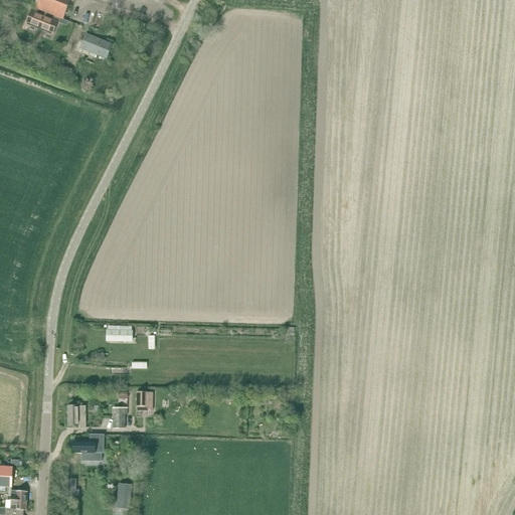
[(31,11),(27,21),(31,23),(31,24),(44,29),(48,18),(49,18),(53,8),(52,7),(55,0),(40,0),(39,2),(33,0),(30,0),(27,9),(31,11)]
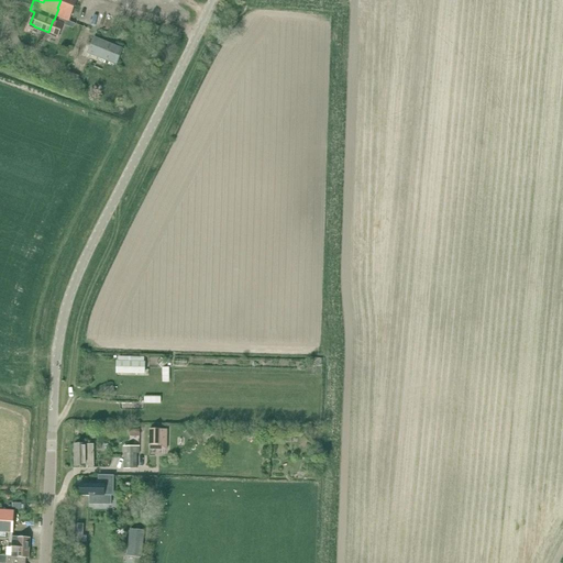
[(88,44),(81,63),(91,67),(92,65),(98,67),(103,53),(99,52),(100,48),(88,44)]
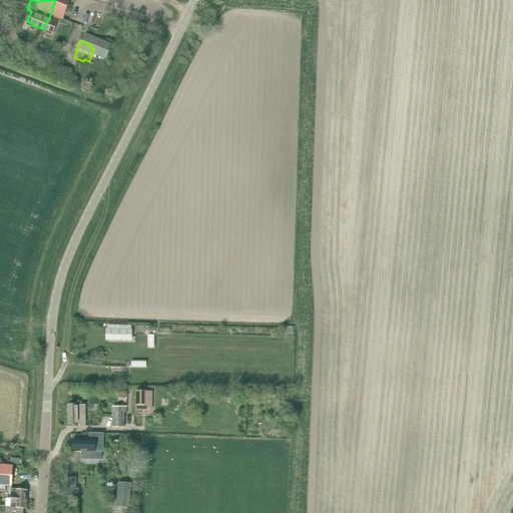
[(94,48),(89,61),(93,63),(93,64),(102,68),(109,51),(98,47),(97,50),(94,48)]
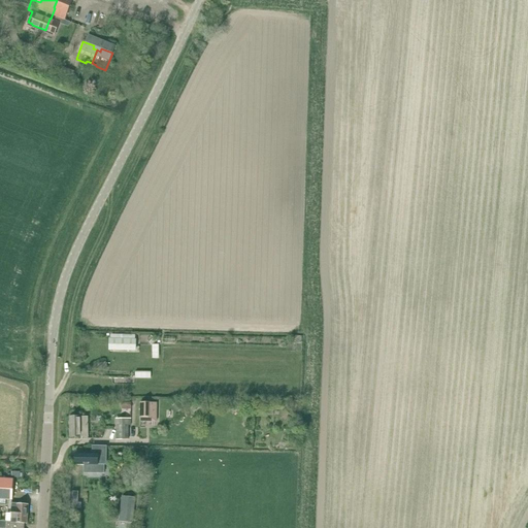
[(110,338),(110,351),(128,351),(128,350),(134,351),(135,339),(120,338),(120,336),(114,335),(114,338),(110,338)]
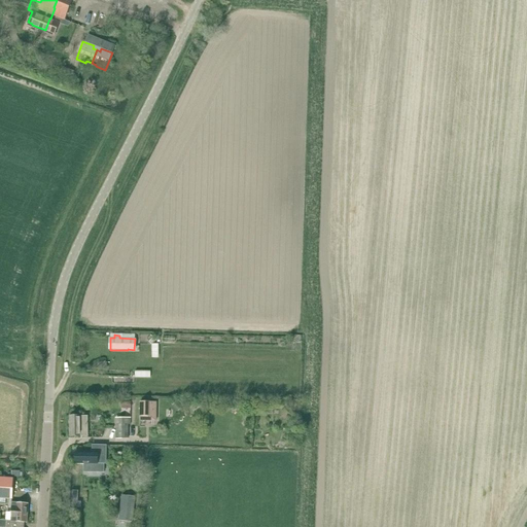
[(146,340),(151,345),(156,340),(151,335),(146,340)]
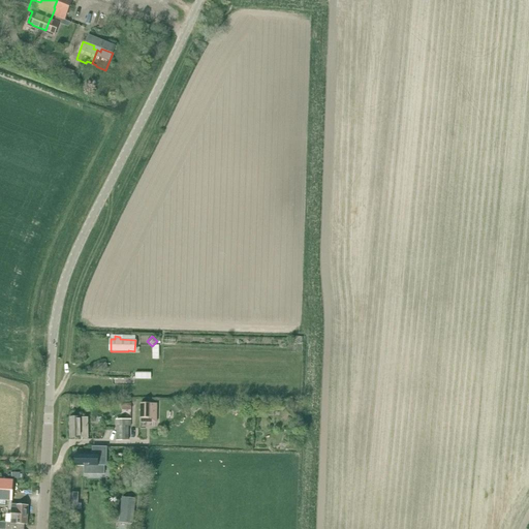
[(141,403),(141,422),(156,423),(156,403),(141,403)]
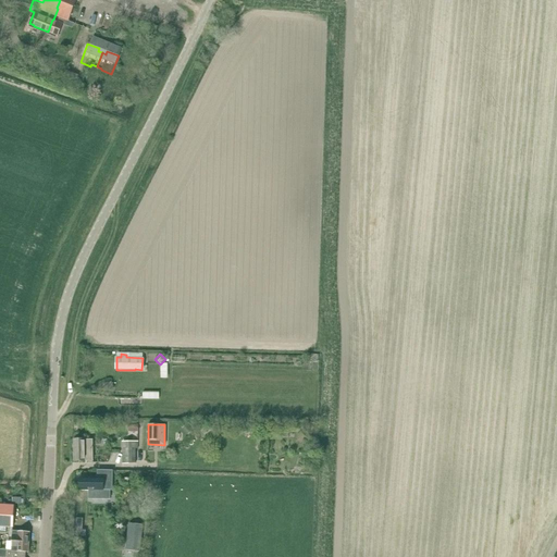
[(85,440),(74,440),(74,461),(85,461),(93,460),(93,440),(85,440)]
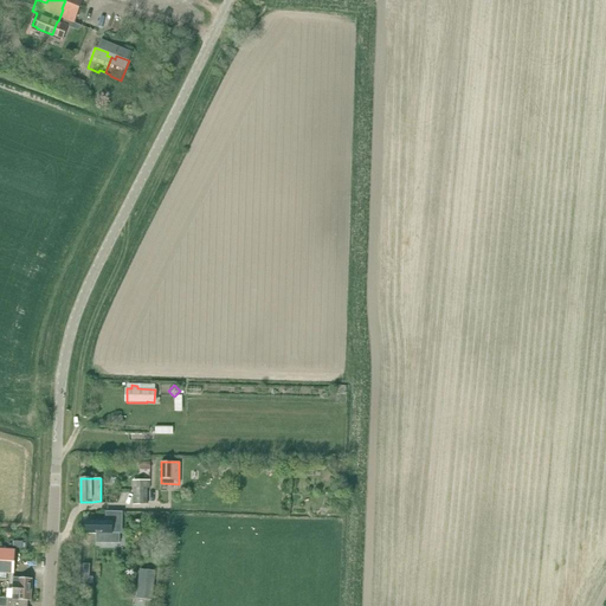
[(150,481),(133,481),(134,504),(148,504),(148,489),(150,489),(150,481)]
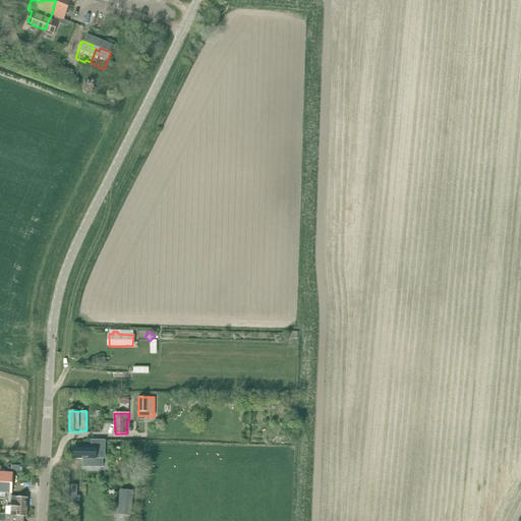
[(73,452),(73,455),(74,457),(74,458),(83,459),(83,467),(103,467),(103,450),(105,450),(106,441),(92,440),(92,447),(74,447),(74,451),(73,452)]
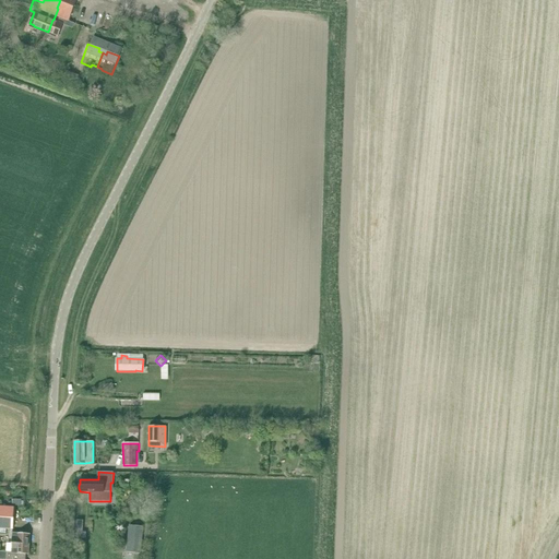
[(0,506),(0,528),(13,530),(14,508),(7,507),(0,506)]
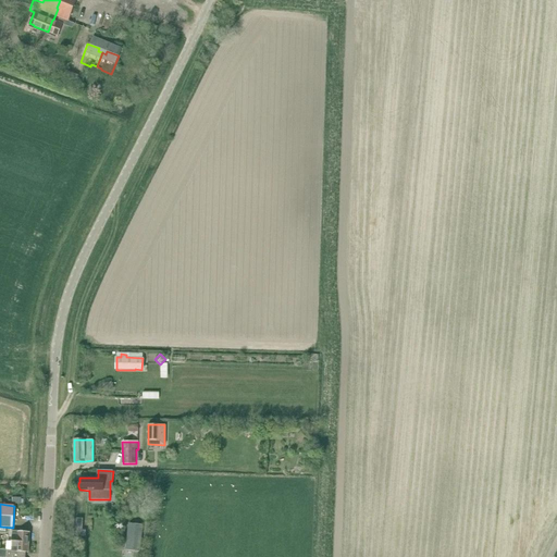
[(128,524),(126,551),(140,552),(143,525),(128,524)]
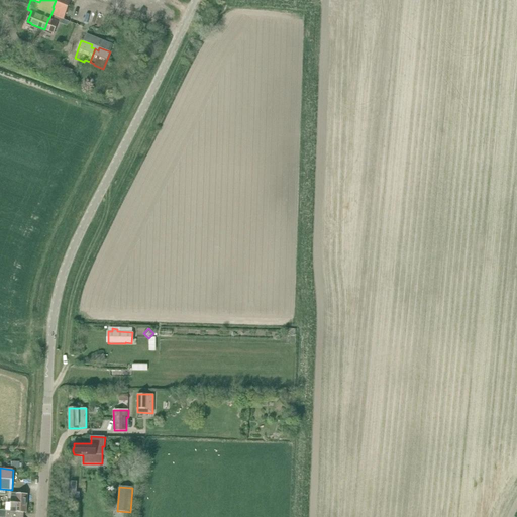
[(0,511),(0,516),(23,516),(24,513),(26,513),(27,494),(11,494),(11,512),(0,511)]
